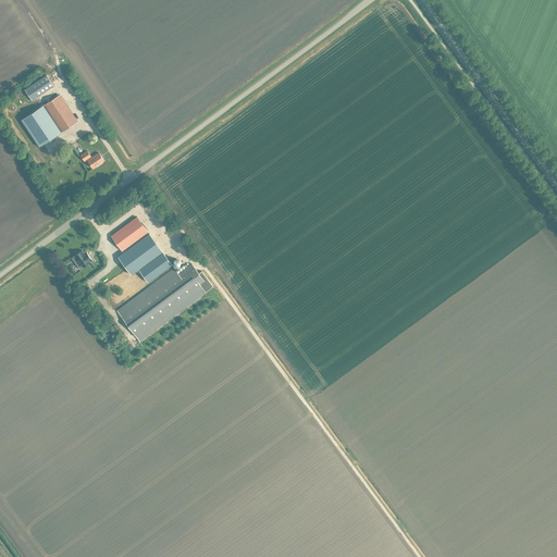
[(32,100),(53,86),(47,75),(25,89),(32,100)]
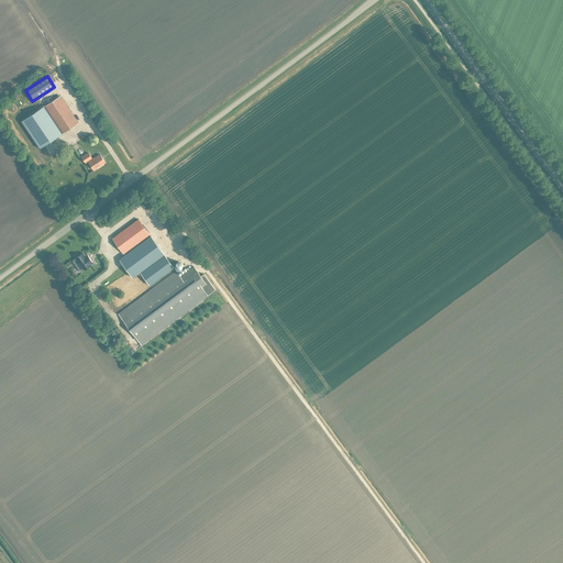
[(61,96),(45,107),(63,133),(78,122),(61,96)]
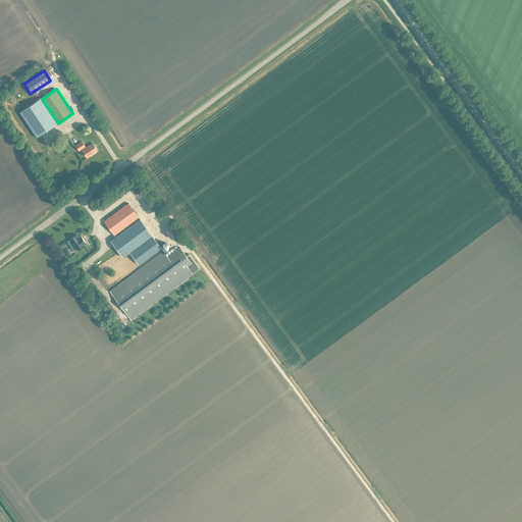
[(42,99),(41,98),(19,112),(37,138),(58,123),(42,99)]
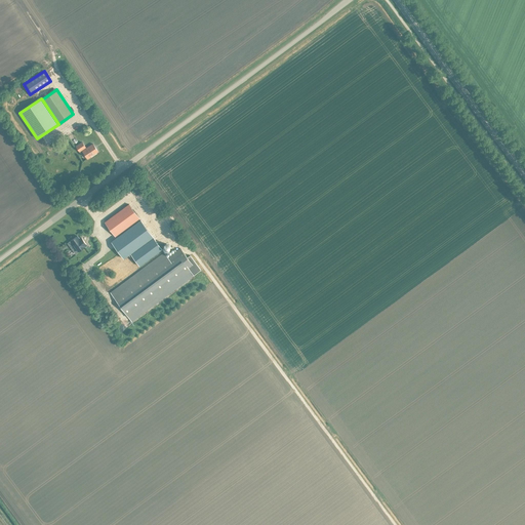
[(87,159),(97,152),(92,144),(86,149),(82,143),(76,147),(79,152),(82,150),(87,159)]
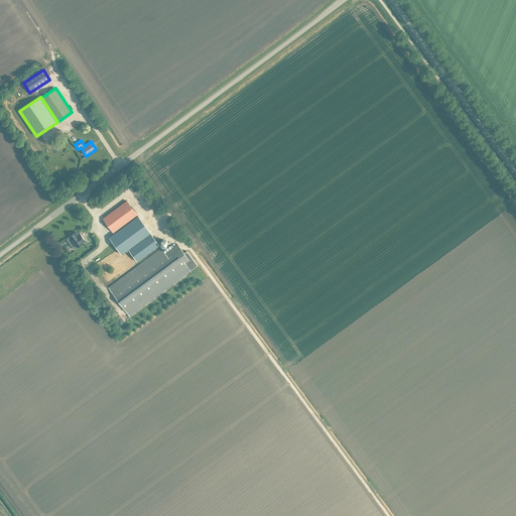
[(127,201),(120,206),(103,219),(113,232),(137,215),(127,201)]
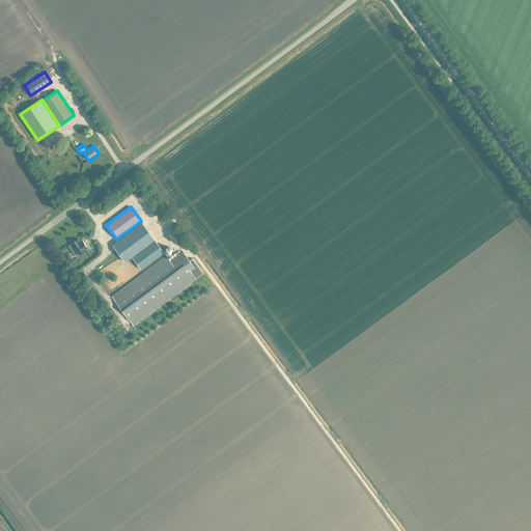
[(133,257),(156,241),(142,223),(113,245),(126,261),(132,256),(133,257)]
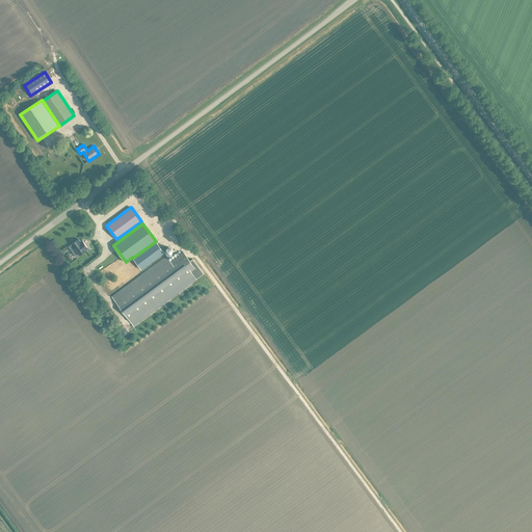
[(71,245),(69,246),(72,250),(74,249),(79,256),(88,248),(82,240),(80,242),(78,239),(71,244),(71,245)]
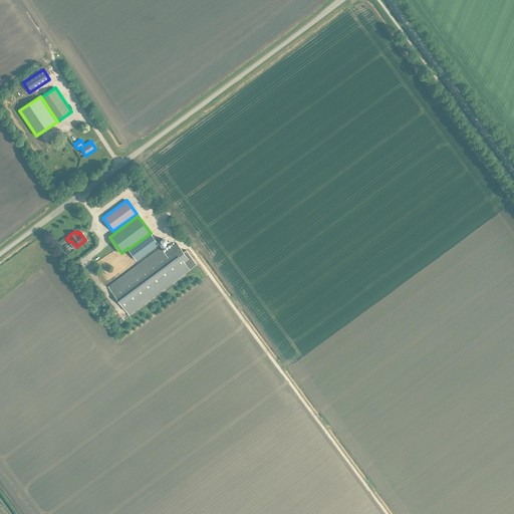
[(159,244),(151,233),(129,249),(137,260),(159,244)]
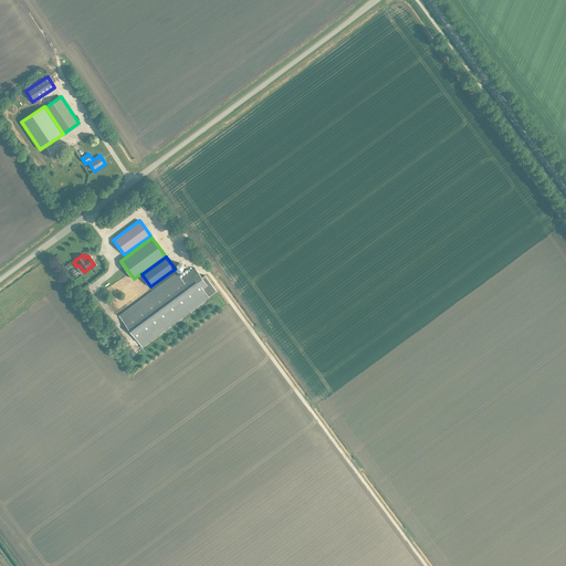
[(195,269),(123,322),(137,341),(209,287),(195,269)]
